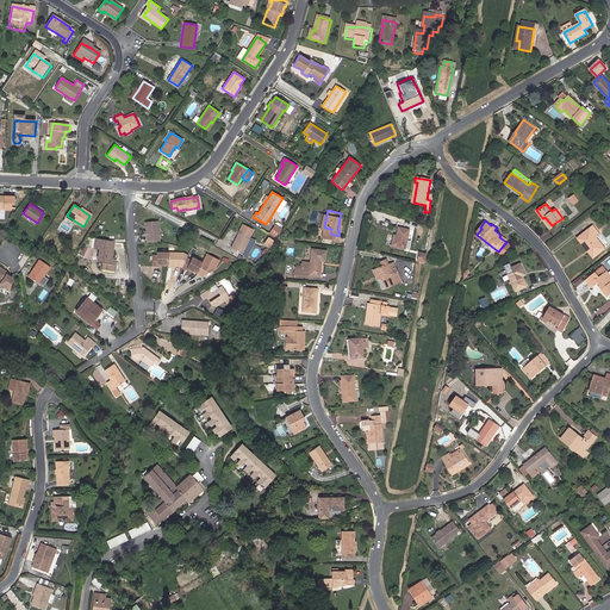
[(148,242),(160,241),(159,222),(145,223),(148,242)]
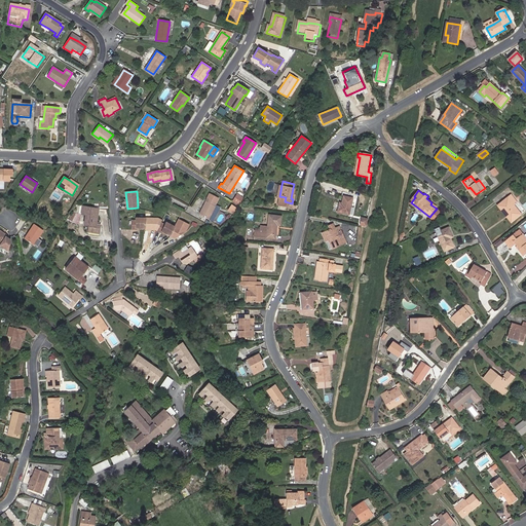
[(204,201),(205,201),(199,214),(210,218),(215,207),(215,205),(216,202),(219,198),(209,193),(207,197),(204,201)]
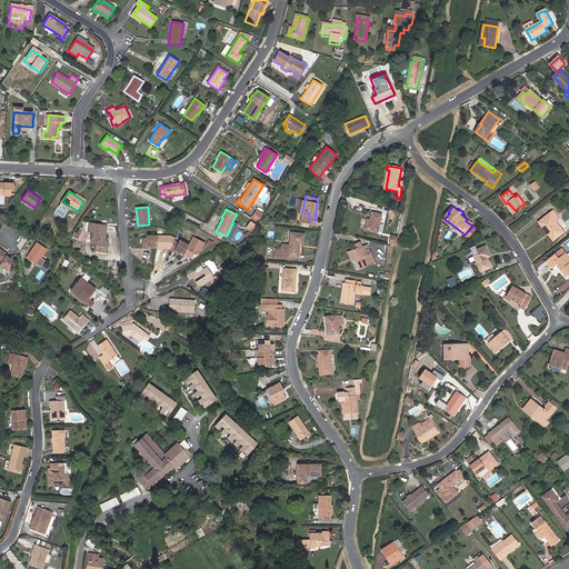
[(258,222),(263,215),(257,211),(252,218),(258,222)]
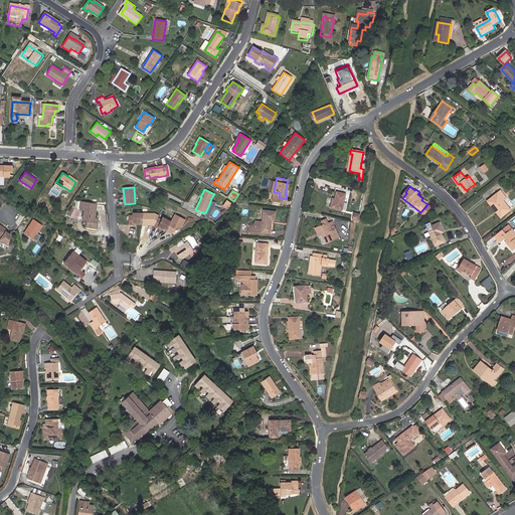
[(336,191),(336,192),(334,199),(333,198),(332,198),(330,207),(341,210),(345,194),(345,193),(336,191)]
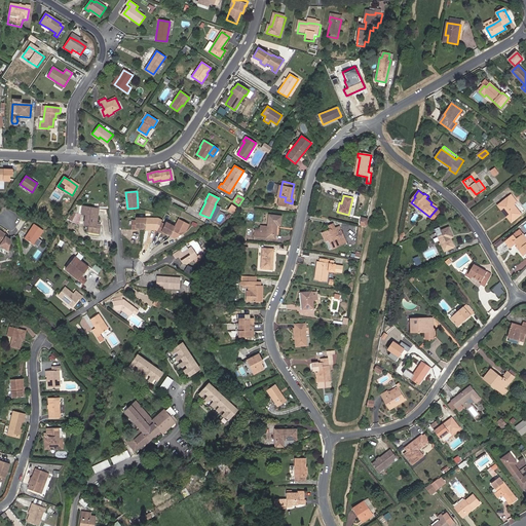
[(512,195),(498,205),(508,217),(510,215),(514,220),(521,214),(514,204),(517,202),(512,195)]
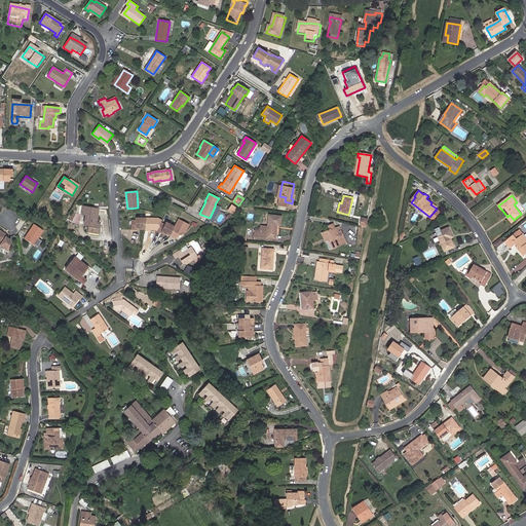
[(97,217),(95,217),(96,209),(82,207),(81,215),(85,216),(83,226),(88,226),(87,232),(99,234),(100,228),(96,227),(97,217)]
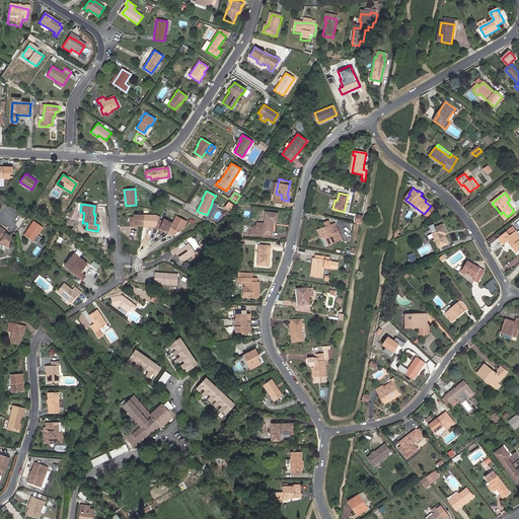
[(428,217),(435,209),(431,206),(424,214),(428,217)]
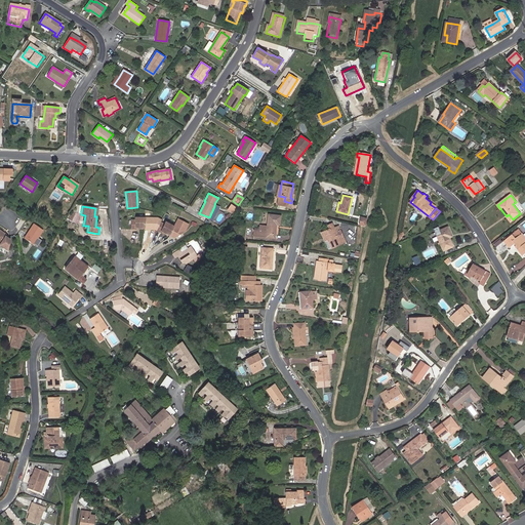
[(280,215),(269,214),(268,226),(267,232),(260,231),(254,230),(254,236),(276,239),(278,226),(281,226),(282,216),(280,215)]
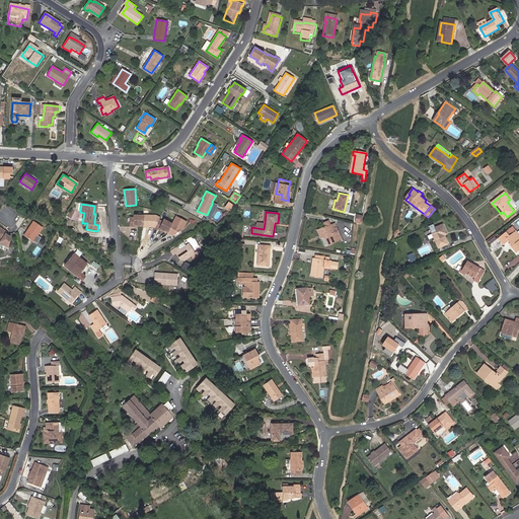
[(131,217),(131,226),(134,226),(134,225),(139,225),(143,225),(143,227),(154,228),(160,217),(156,215),(135,214),(135,217),(131,217)]
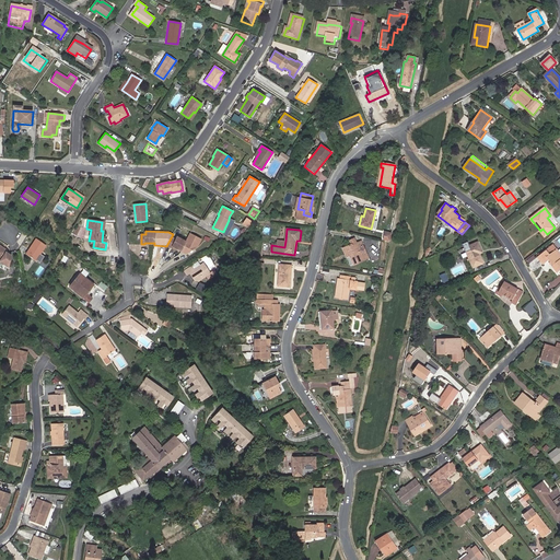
[(172,246),(176,248),(175,249),(185,255),(198,246),(201,238),(189,233),(186,241),(177,235),(175,240),(172,237),(167,245),(171,247),(172,246)]
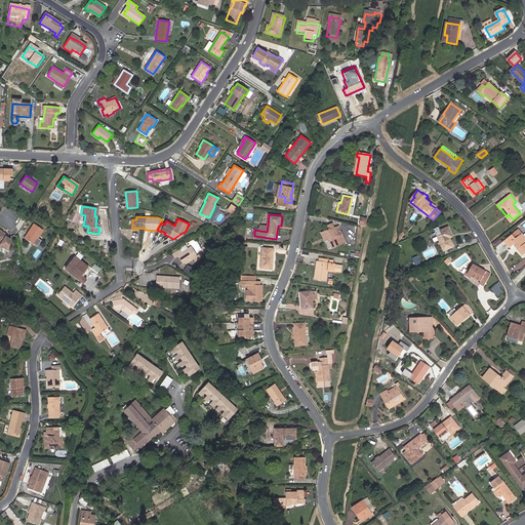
[(43,231),(34,224),(24,238),(34,244),(34,243),(38,246),(41,241),(38,239),(43,231)]
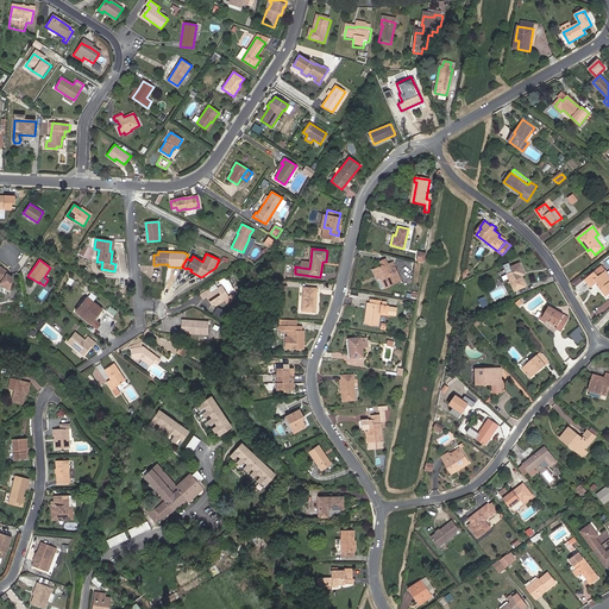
[(376,276),(380,275),(381,277),(384,287),(395,283),(401,280),(399,274),(393,276),(389,269),(395,267),(393,262),(387,264),(385,259),(380,262),(382,265),(372,270),(376,276)]
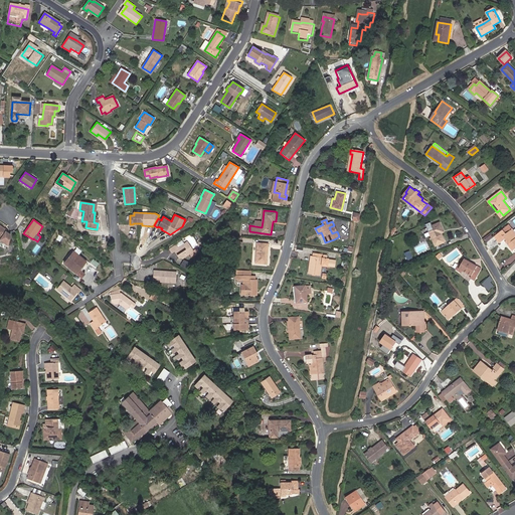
[(441,233),(441,231),(444,230),(440,222),(427,227),(432,237),(436,245),(445,241),(441,233)]
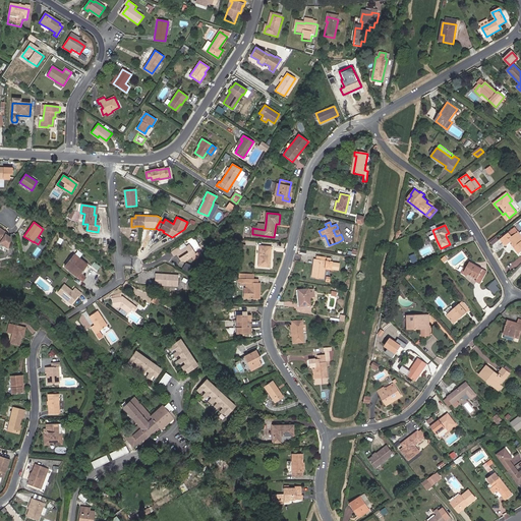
[(0,242),(8,248),(9,236),(0,229),(0,242)]
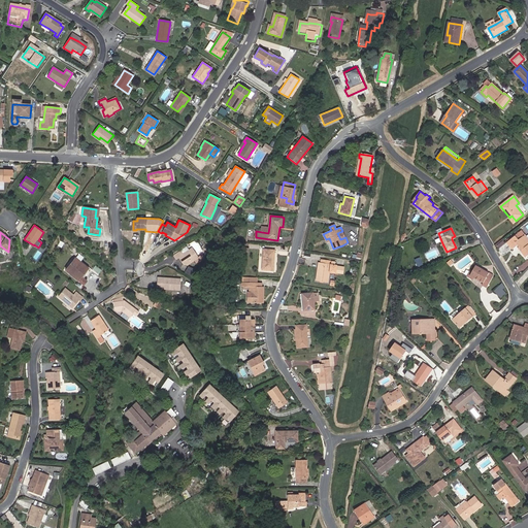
[(434,235),(438,245),(442,243),(438,233),(434,235)]
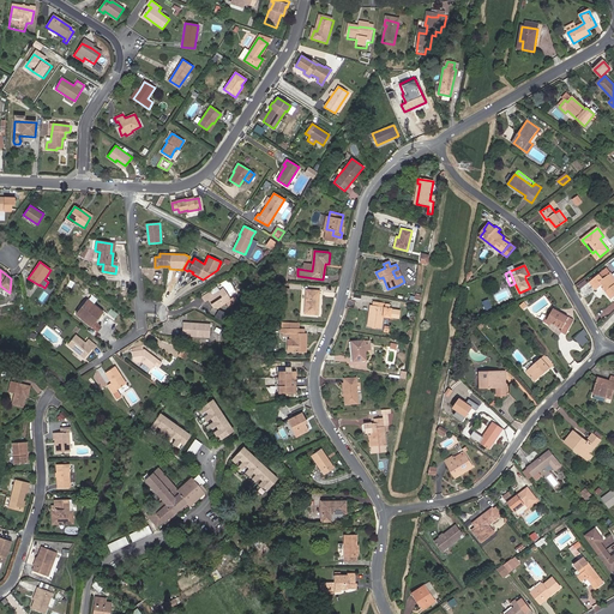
[(606,292),(612,299),(613,296),(613,276),(611,272),(603,278),(600,274),(590,282),(596,290),(602,284),(607,290),(606,292)]
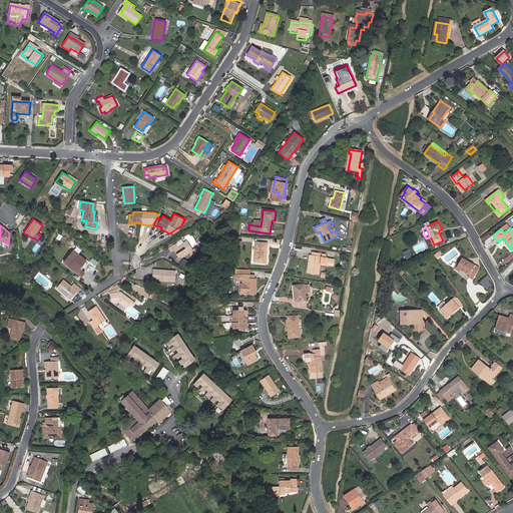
[(179,245),(176,242),(170,246),(172,249),(176,247),(177,248),(176,249),(179,253),(183,254),(190,250),(192,253),(199,248),(197,245),(193,247),(187,239),(185,241),(179,245)]
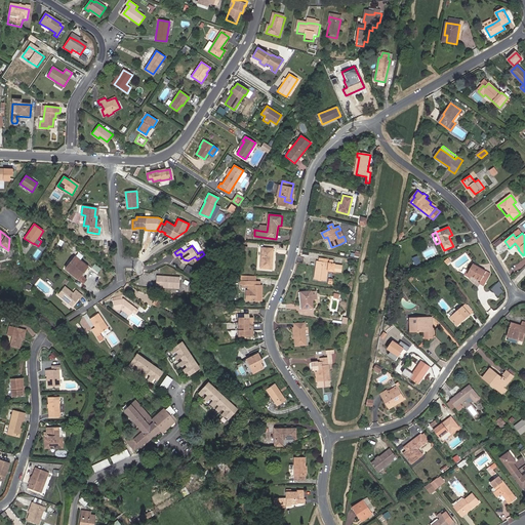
[(271,271),(271,269),(273,249),(261,248),(258,248),(256,270),(271,271)]
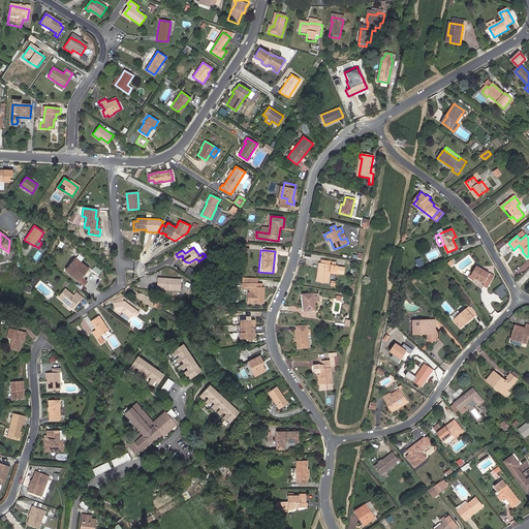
[(75,257),(66,270),(80,280),(83,276),(82,275),(84,273),(85,274),(89,268),(82,261),(75,257)]
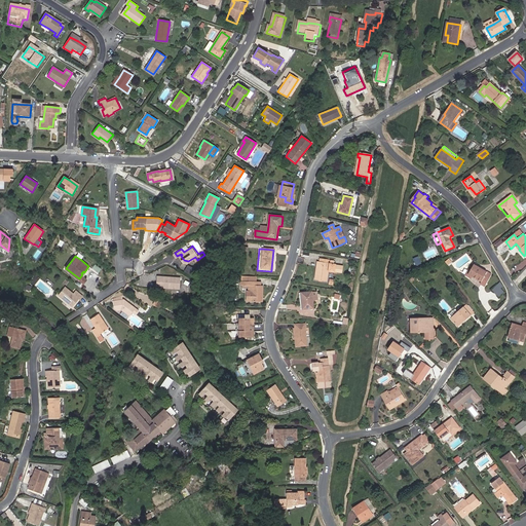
[(90,266),(82,259),(81,260),(88,266),(84,272),(83,271),(81,273),(82,274),(83,275),(90,266)]
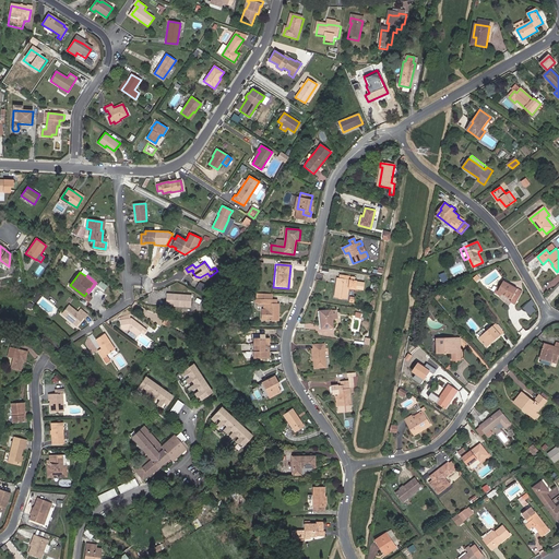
[(105,289),(108,286),(102,281),(98,285),(105,289)]
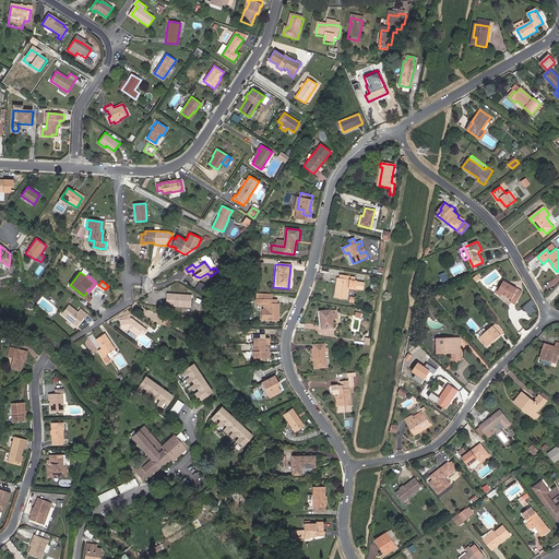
[(500,288),(498,292),(502,294),(512,299),(510,301),(515,305),(523,290),(504,281),(500,288)]
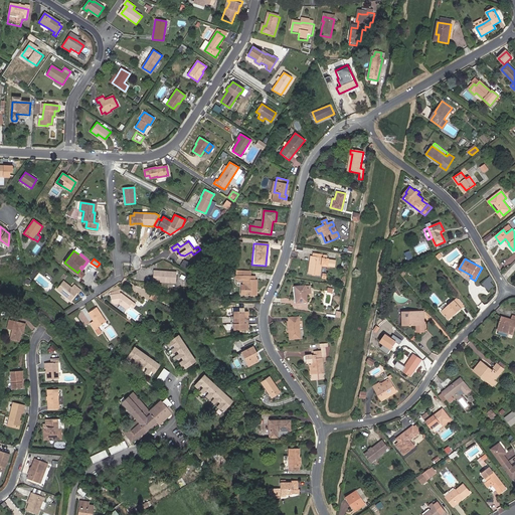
[(322,266),(322,262),(312,261),(310,260),(308,274),(320,276),(322,266)]
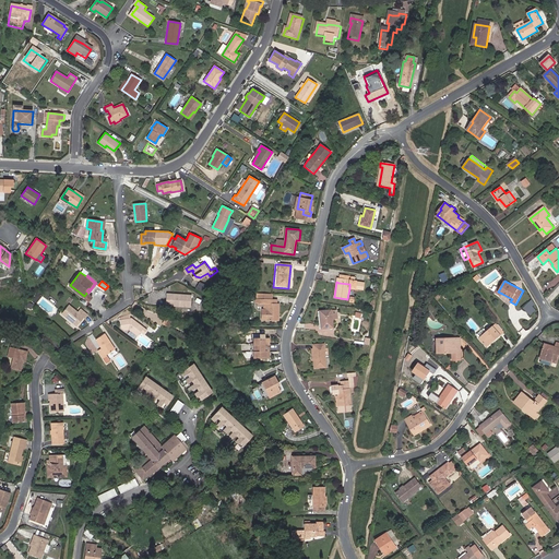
[(93,296),(88,293),(87,292),(84,296),(90,300),(93,296)]
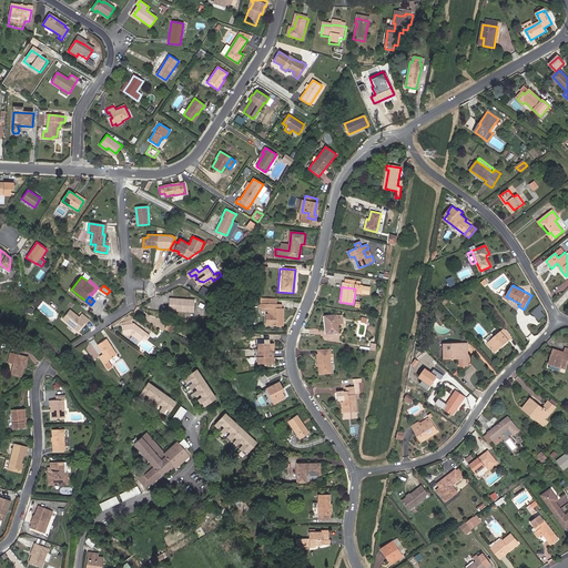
[(194,311),(195,298),(170,297),(170,310),(194,311)]
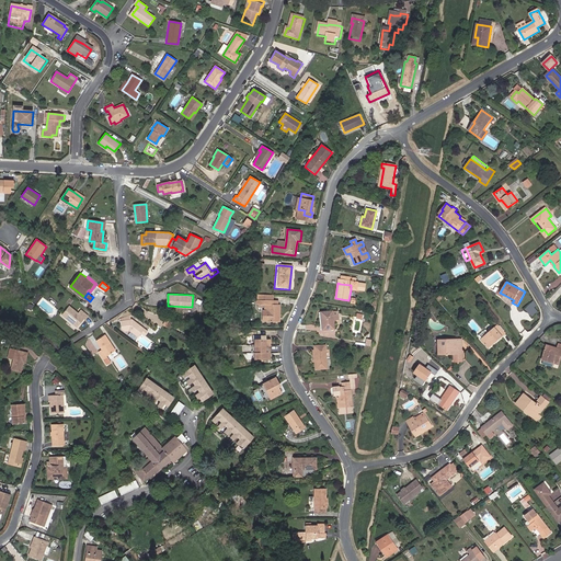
[(274,300),(260,299),(258,299),(258,304),(260,304),(264,305),(266,305),(265,310),(264,310),(264,321),(268,321),(281,322),(282,305),(278,305),(274,305),(274,300)]
